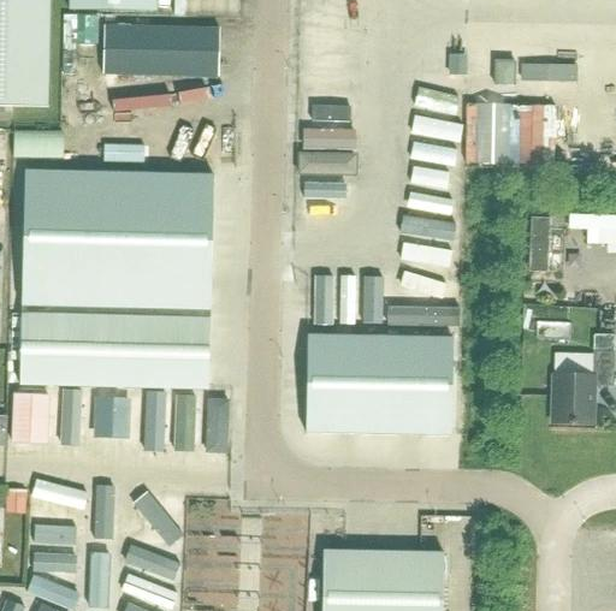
[(0,0),(0,104),(47,105),(48,0),(0,0)]
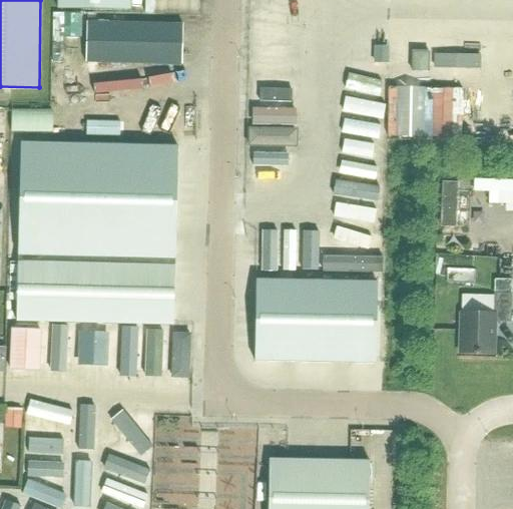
[(56,0),(56,7),(129,9),(129,0),(56,0)]
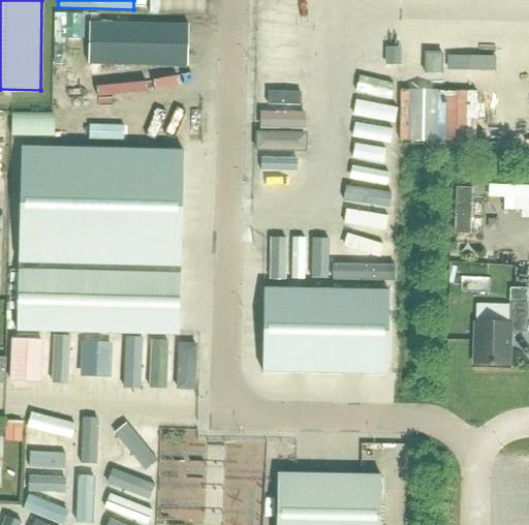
[(187,24),(89,22),(88,62),(187,65),(187,24)]
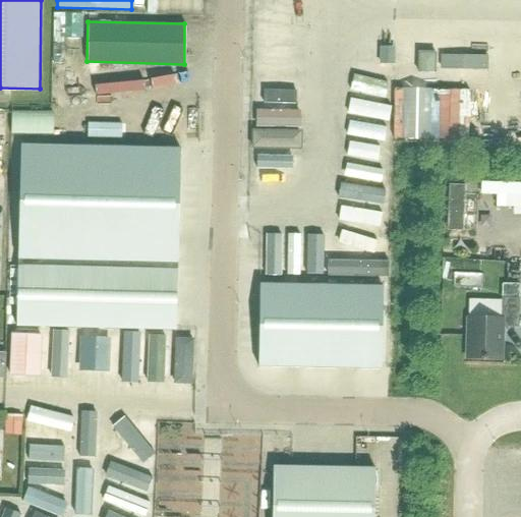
[(51,124),(52,105),(10,104),(10,124),(51,124)]
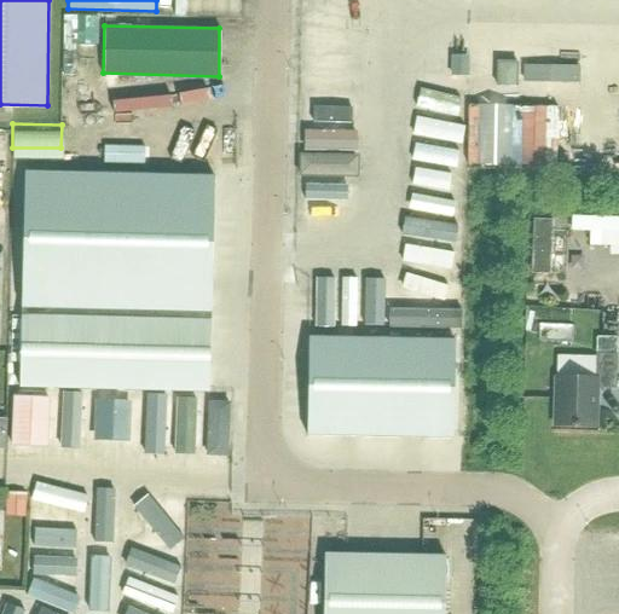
[(24,168),(19,384),(209,389),(214,173),(24,168)]
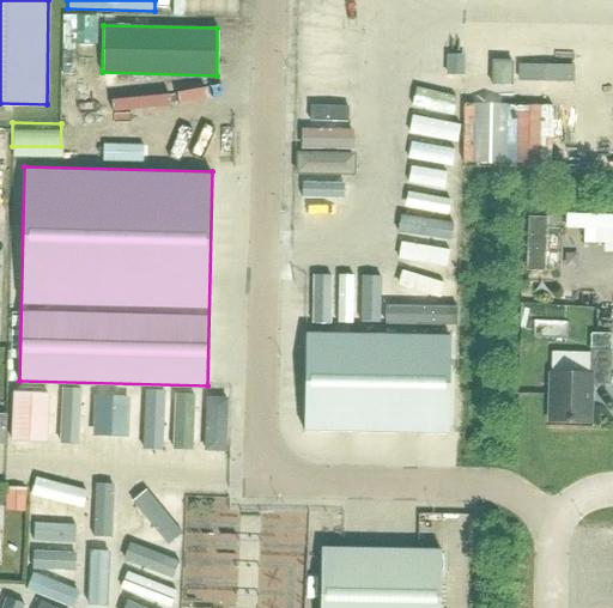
[(450,334),(305,332),(303,427),(449,431),(450,334)]
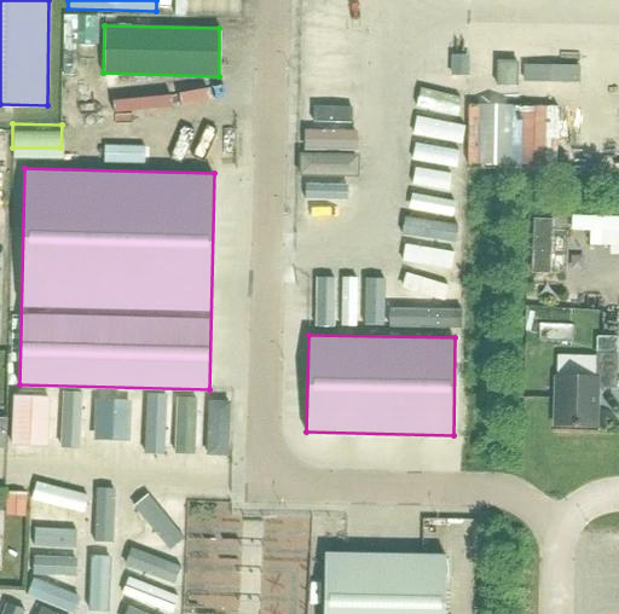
[(615,353),(595,352),(595,377),(555,376),(554,424),(595,424),(596,386),(615,387),(615,353)]
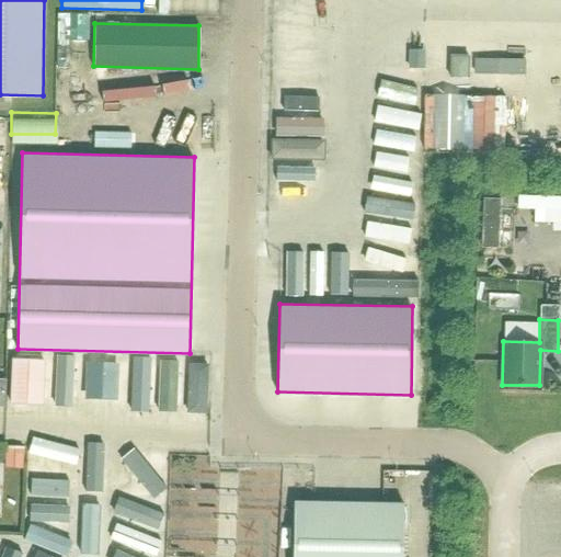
[(104,355),(80,355),(80,351),(42,351),(41,397),(104,398),(104,355)]
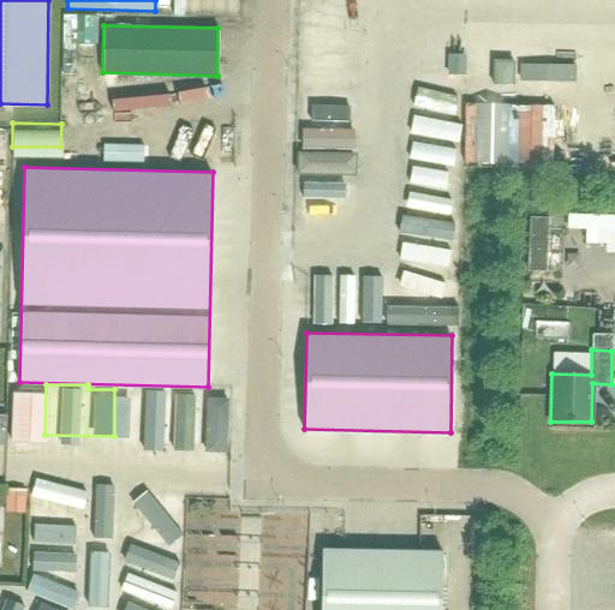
[(161,464),(221,462),(220,406),(202,406),(202,437),(161,437),(161,464)]
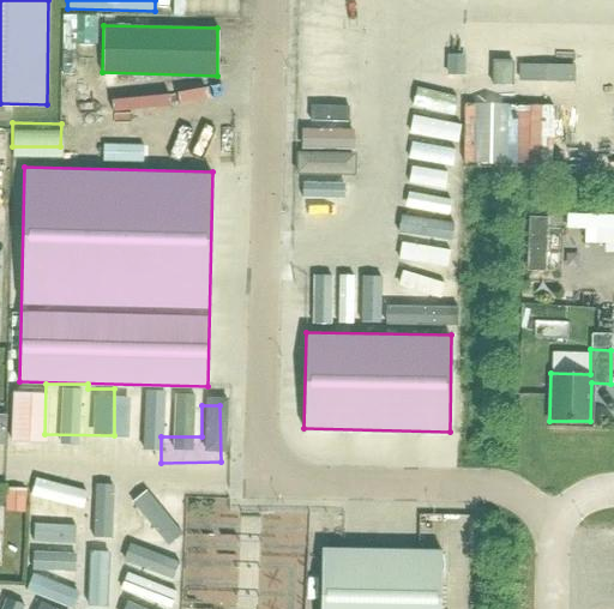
[(26,504),(29,480),(10,478),(7,502),(26,504)]
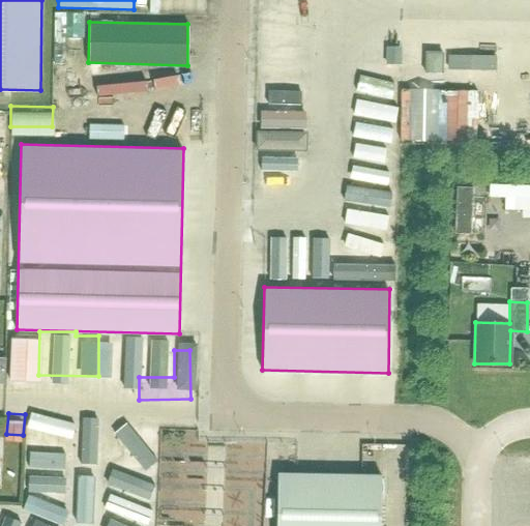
[(45,470),(60,471),(61,418),(46,418),(45,470)]
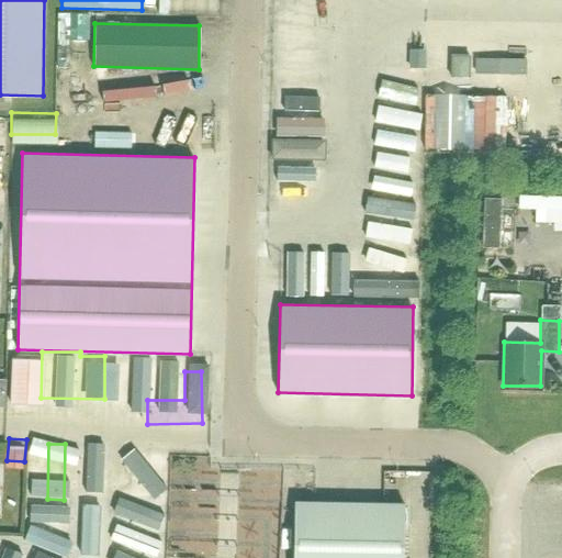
[(90,494),(90,444),(75,444),(75,494),(90,494)]
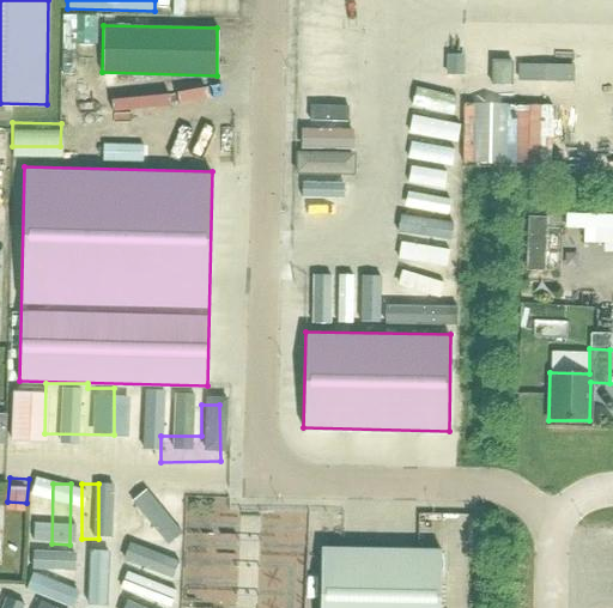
[(105,543),(125,543),(125,490),(105,490),(105,543)]
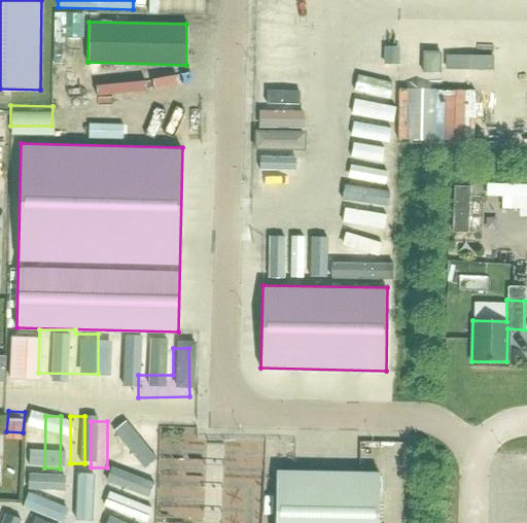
[(27,433),(27,465),(40,465),(40,433),(27,433)]
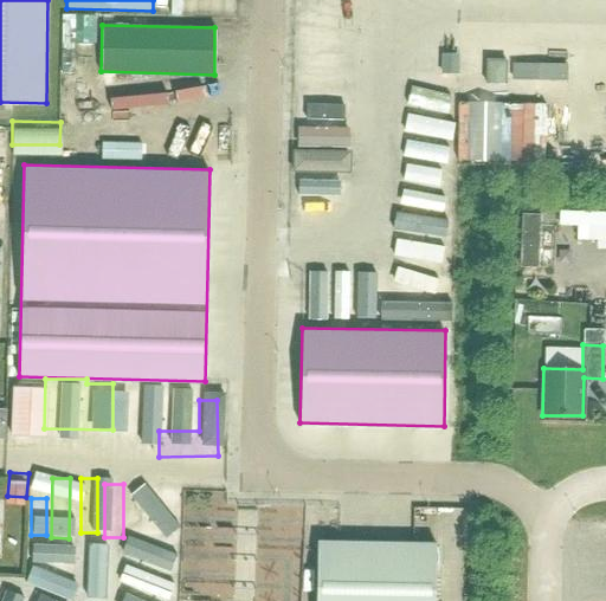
[(181,528),(181,508),(131,508),(130,527),(181,528)]
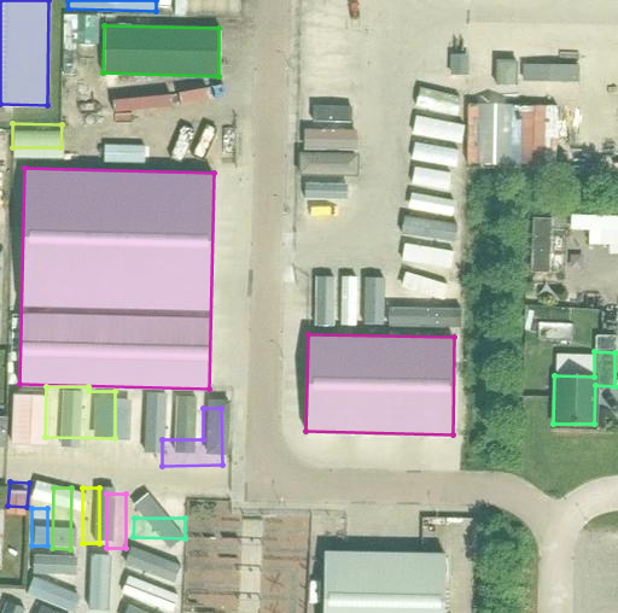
[(135,543),(134,562),(184,564),(185,544),(135,543)]
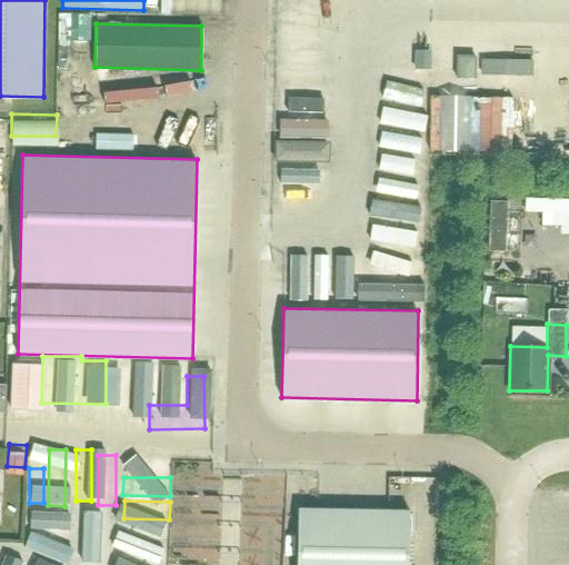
[(407,564),(409,511),(300,509),(298,564),(407,564)]
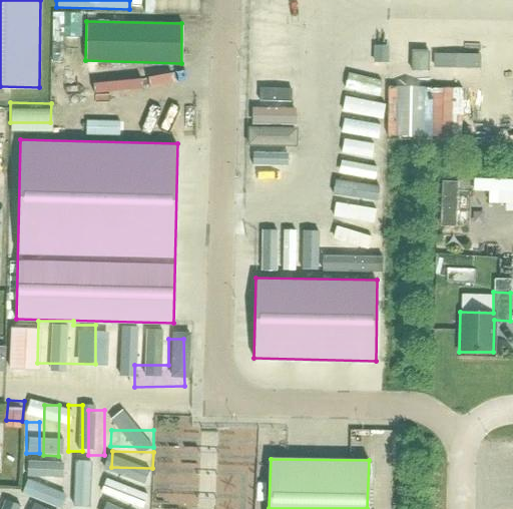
[(42,463),(42,502),(57,502),(58,463),(42,463)]
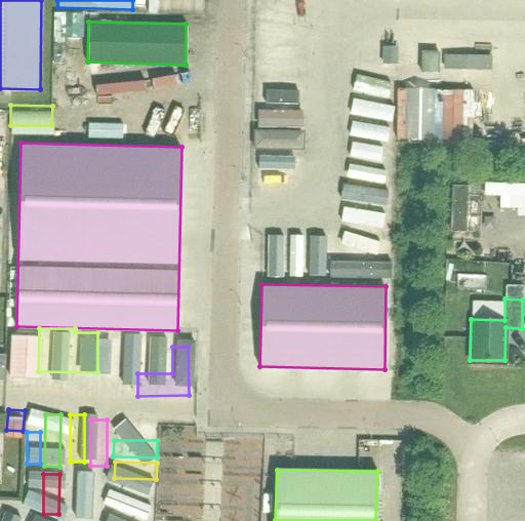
[(105,520),(106,474),(90,474),(89,520),(105,520)]
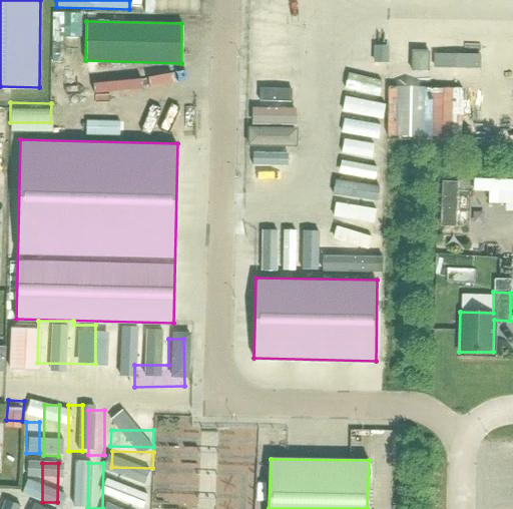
[(37,464),(25,464),(25,493),(37,493),(37,464)]
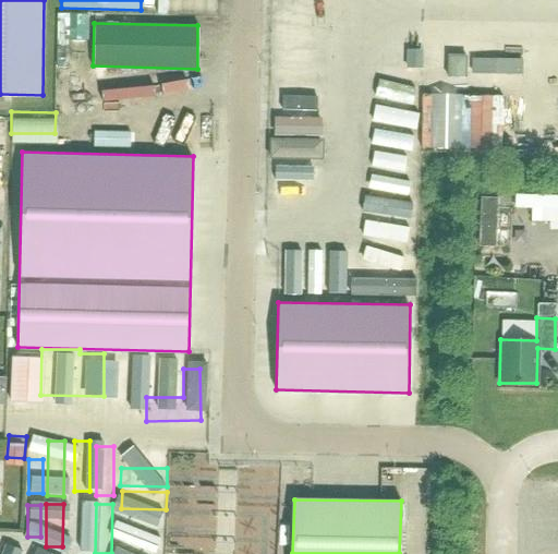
[(121,515),(121,531),(164,532),(165,516),(121,515)]
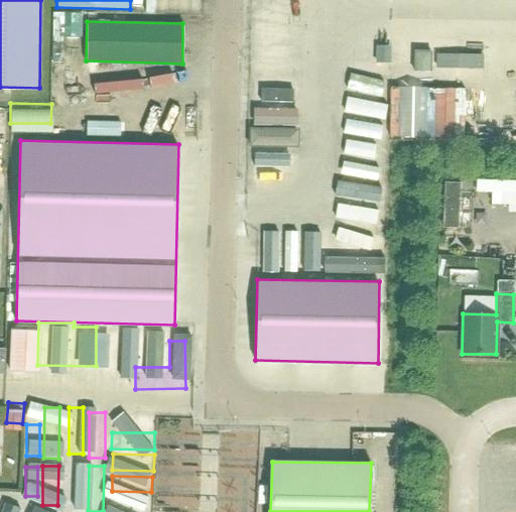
[(151,511),(151,494),(111,494),(111,511),(151,511)]
